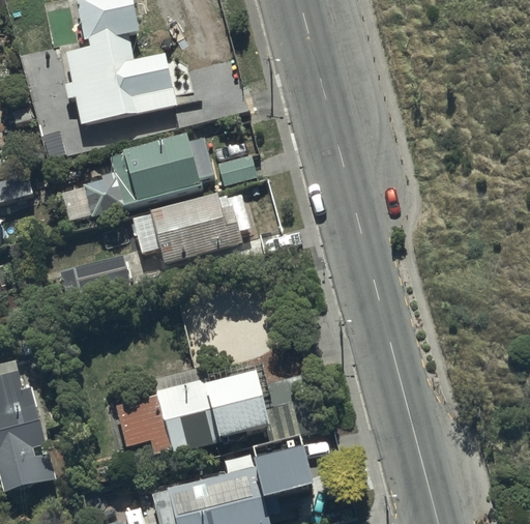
[(74,0),(83,37),(88,36),(90,45),(65,50),(71,79),(63,81),(67,96),(75,94),(82,123),(176,102),(165,52),(135,58),(129,32),(139,29),(131,0),(74,0)]
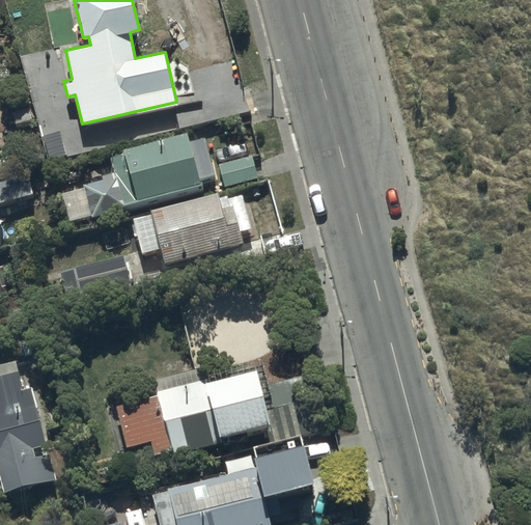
[(114,172),(60,185),(68,219),(200,187),(198,178),(215,174),(205,136),(187,141),(185,133),(109,152),(114,172)]
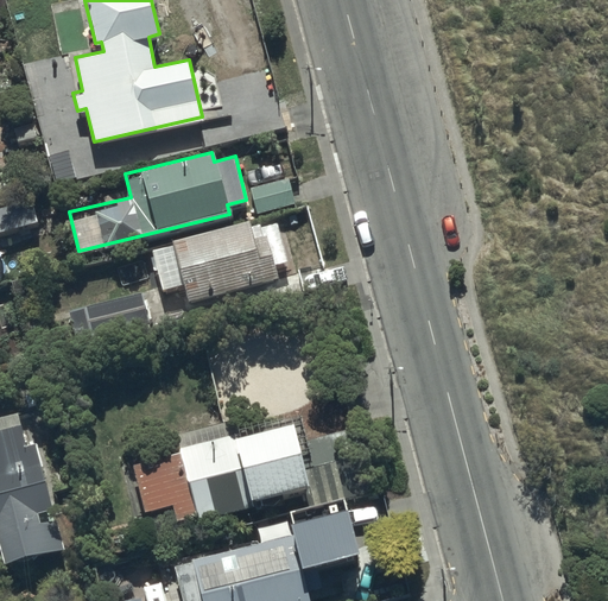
[(290,175),(249,183),(255,209),(296,200),(290,175)]
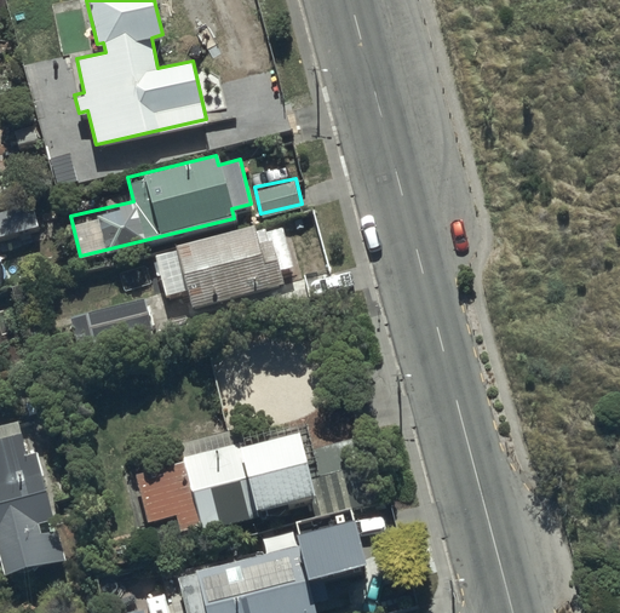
[(30,200),(0,208),(0,234),(38,222),(30,200)]
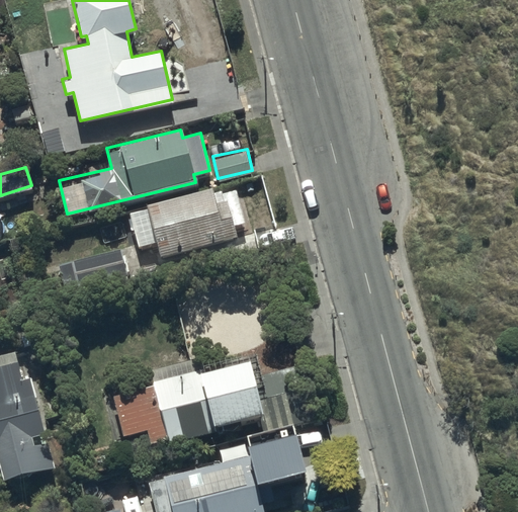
[(212,189),(147,204),(159,256),(237,238),(234,225),(245,222),(237,189),(223,192),(225,198),(214,201),(212,189)]
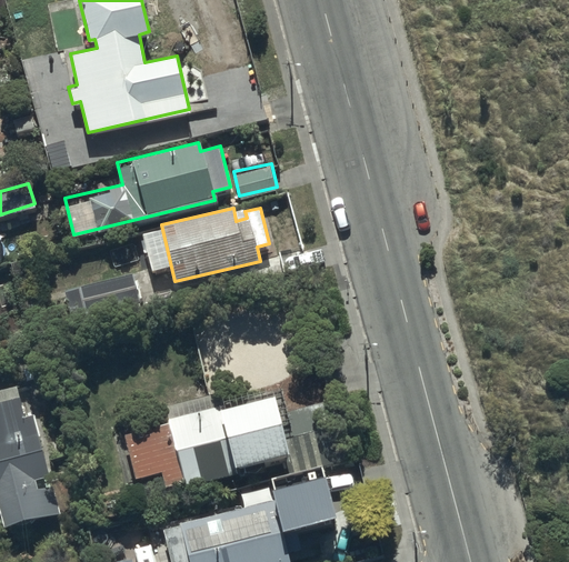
[(140,300),(132,270),(66,289),(75,319),(140,300)]
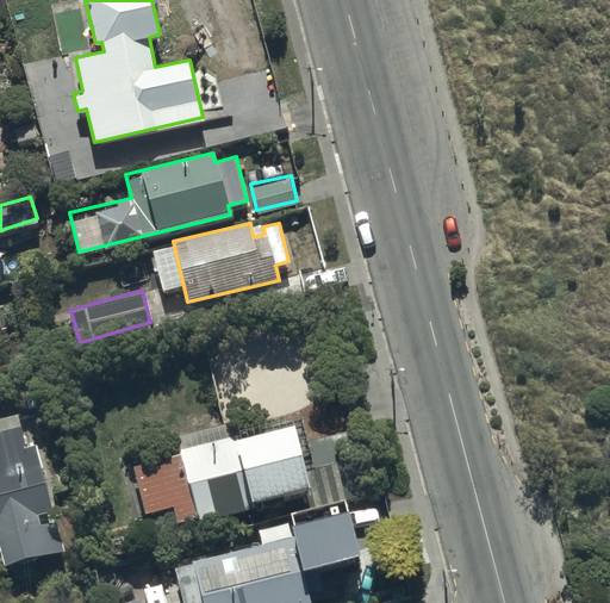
[(0,554),(2,563),(61,549),(37,441),(25,443),(18,411),(0,415),(0,554)]
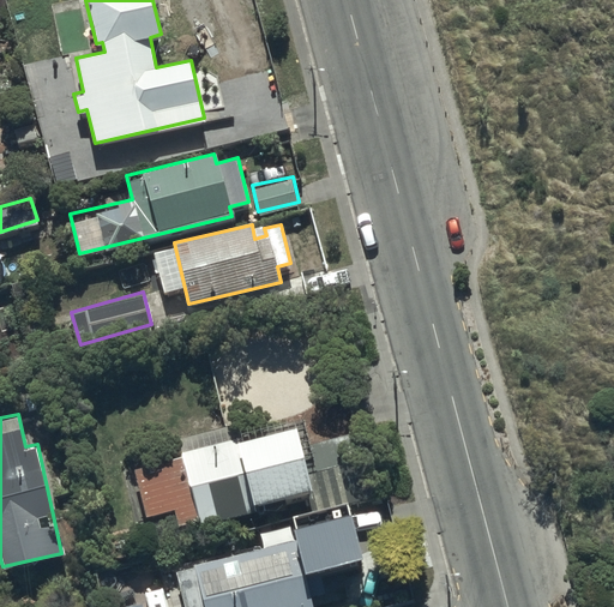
[(180,456),(134,466),(146,515),(175,509),(179,527),(309,498),(312,508),(348,499),(341,466),(304,474),(301,462),(309,460),(301,421),(236,434),(234,422),(175,436),(180,456)]
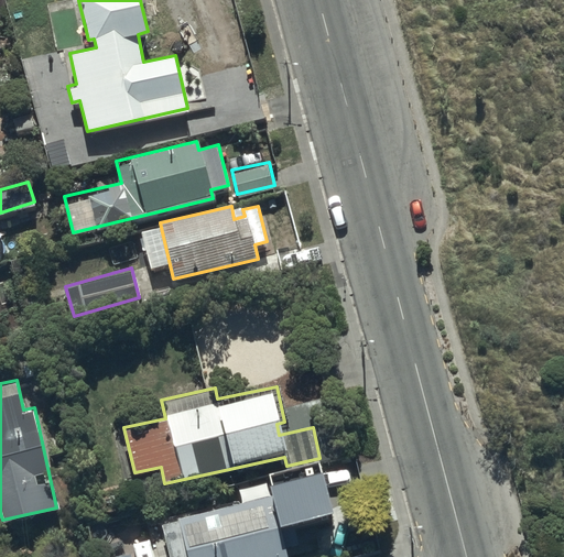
[(273,495),(161,523),(169,556),(286,556),(279,521),(331,508),(320,461),(268,473),(273,495)]
